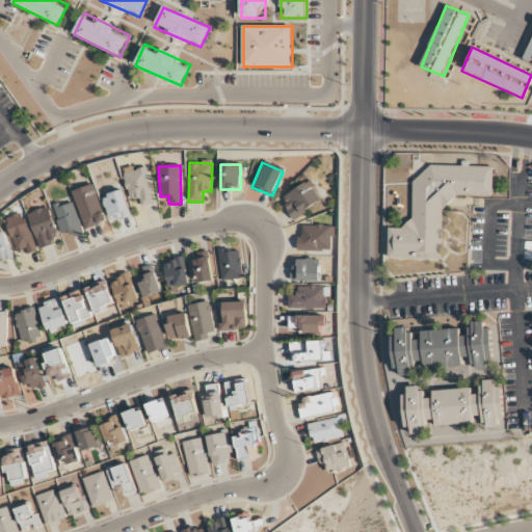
[(389,259),(442,260),(443,206),(453,206),(453,195),(491,196),(493,166),(426,165),(426,179),(414,179),(413,228),(390,227),(389,259)]
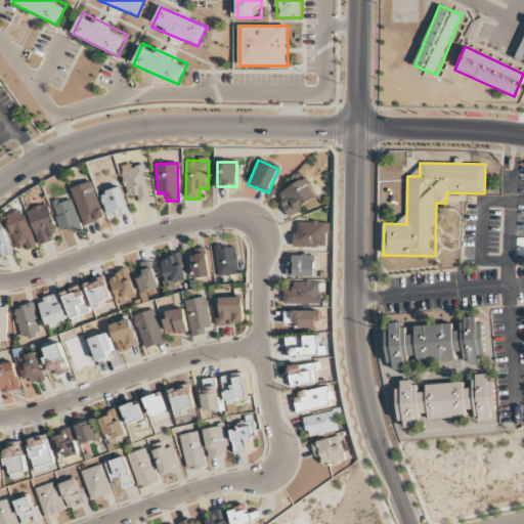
[(154,201),(146,165),(132,168),(131,165),(122,167),(128,198),(138,195),(139,204),(154,201)]
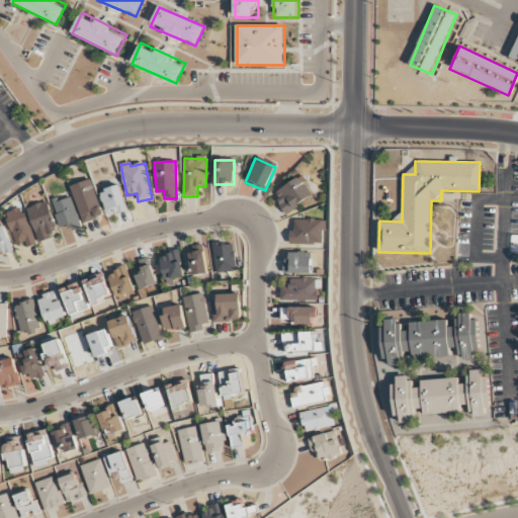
[(273,193),(286,213),(311,198),(298,178),(273,193)]
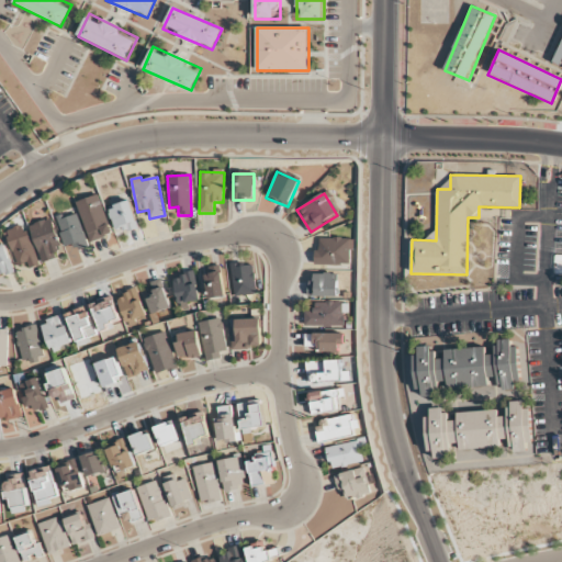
[(78,201),(90,242),(112,235),(100,194),(78,201)]
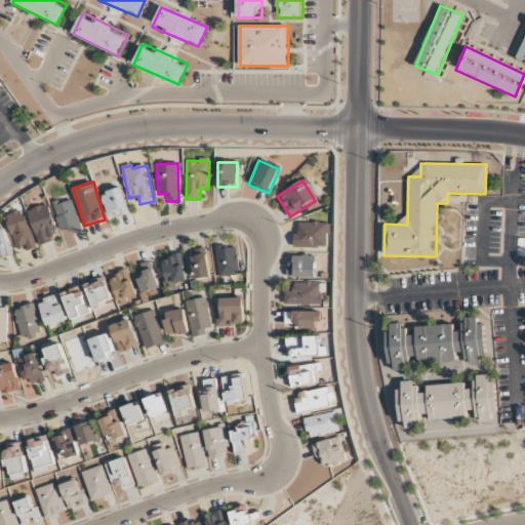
[(109,218),(129,213),(123,188),(103,193),(109,218)]
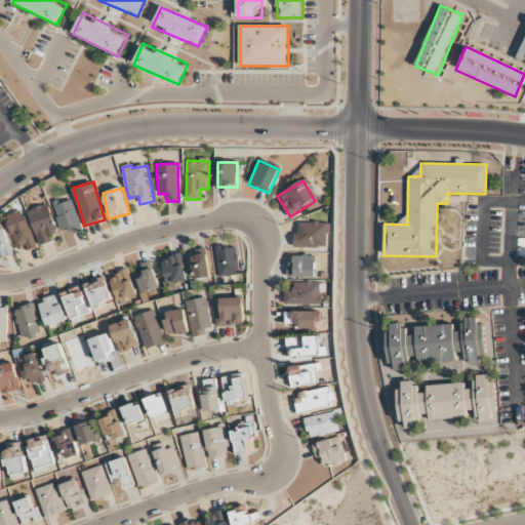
[(81,231),(74,199),(54,204),(62,236),(81,231)]
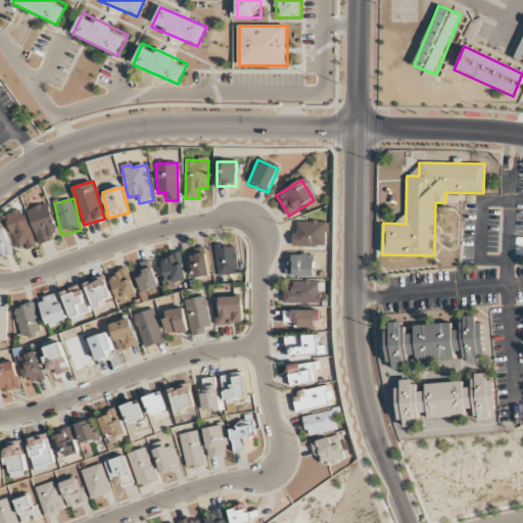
[(58,238),(46,203),(28,210),(40,245),(58,238)]
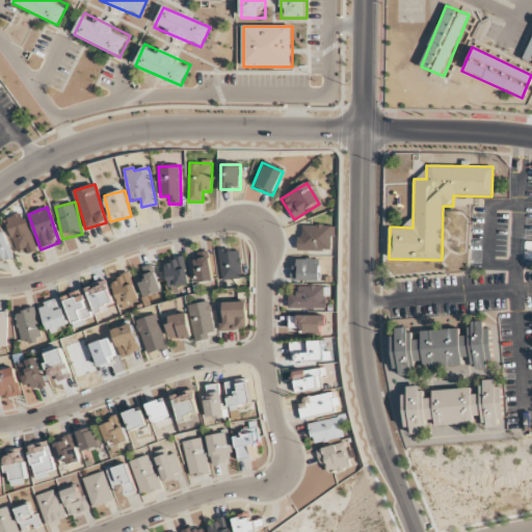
[(6,218),(17,251),(26,248),(28,255),(36,251),(24,213),(6,218)]
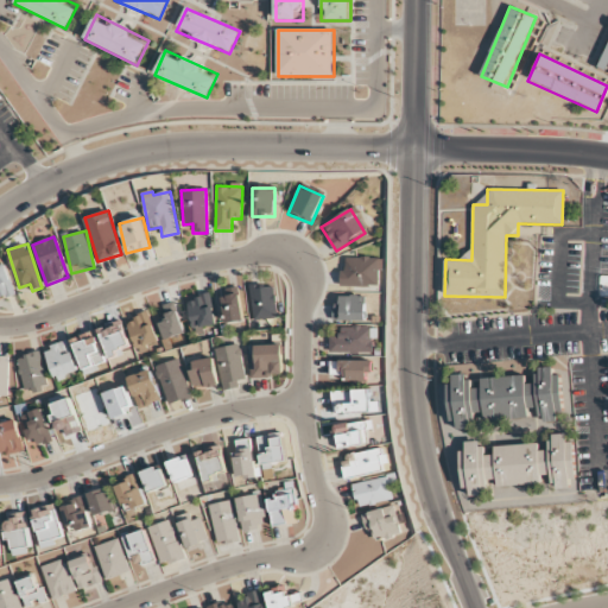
[(346,258),(346,271),(341,271),(340,286),(380,287),(380,258),(346,258)]
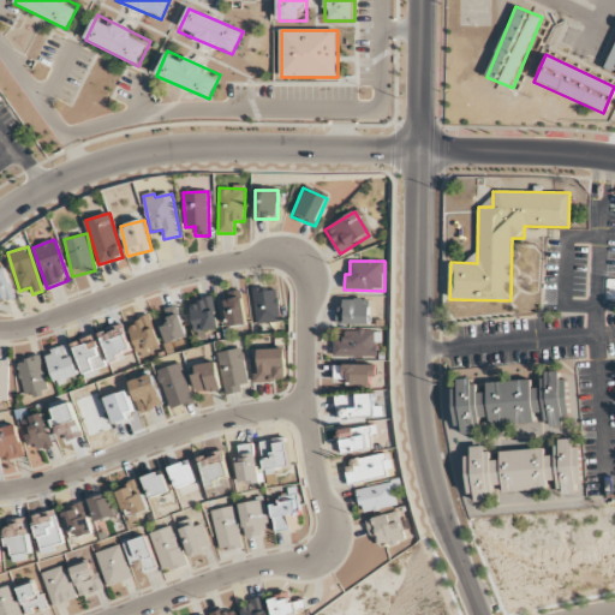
[(0,268),(0,302),(15,298),(6,267),(0,268)]
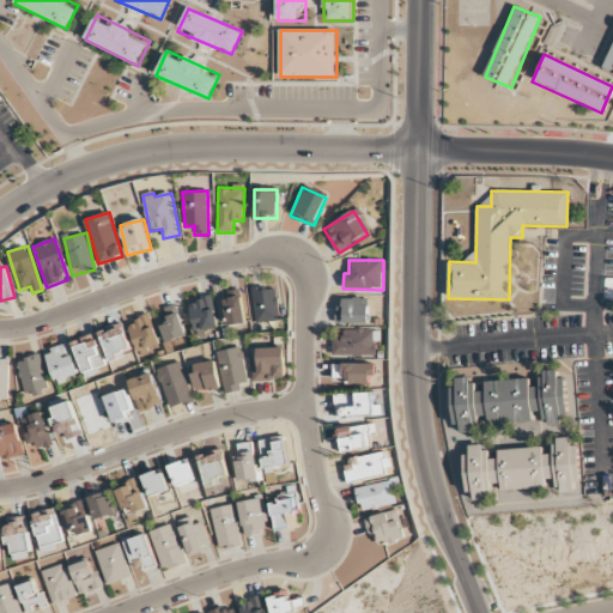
[(277,287),(253,290),(254,323),(279,322),(277,287)]
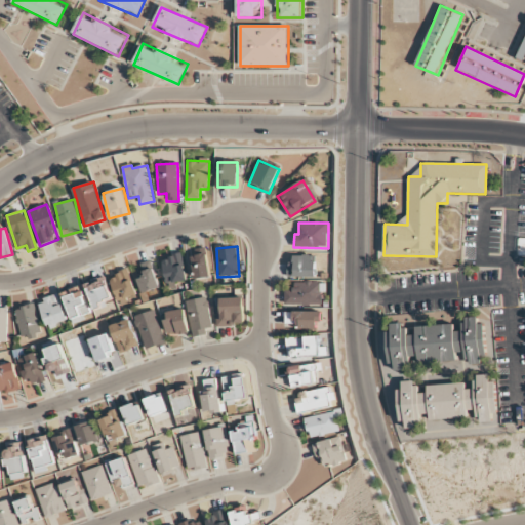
[(208,278),(207,251),(192,252),(193,279),(208,278)]
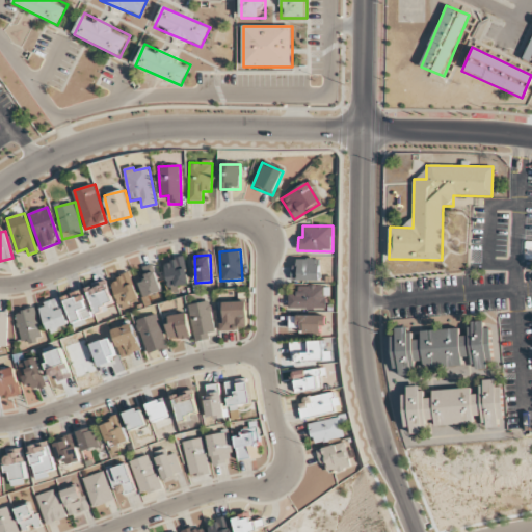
[(319,281),(320,259),(297,259),(297,267),(291,267),(291,281),(319,281)]
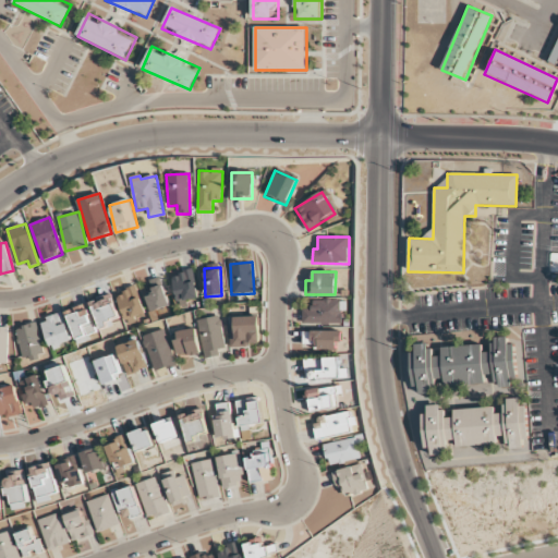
[(196,300),(194,273),(172,274),(176,302),(196,300)]
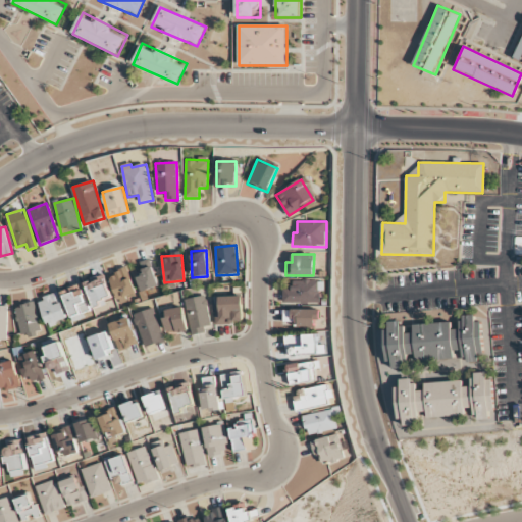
[(157,288),(150,260),(136,264),(143,292),(157,288)]
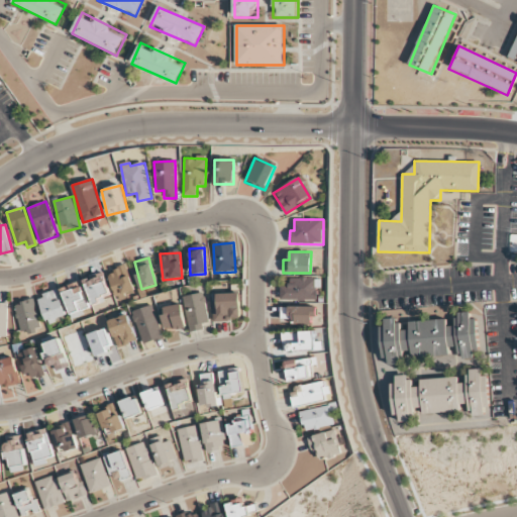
[(117,302),(127,299),(125,294),(133,292),(127,267),(109,272),(117,302)]
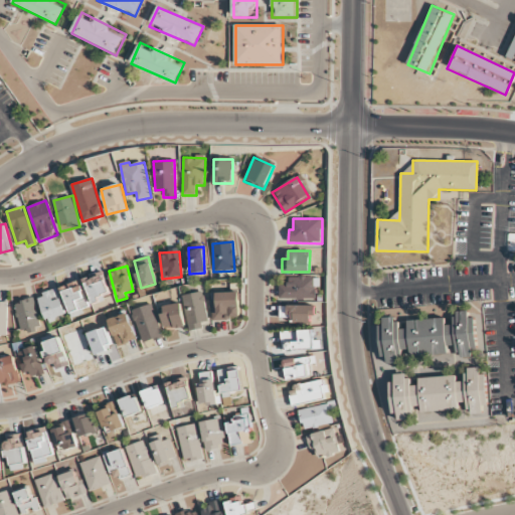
[(111,296),(102,272),(83,279),(93,303),(111,296)]
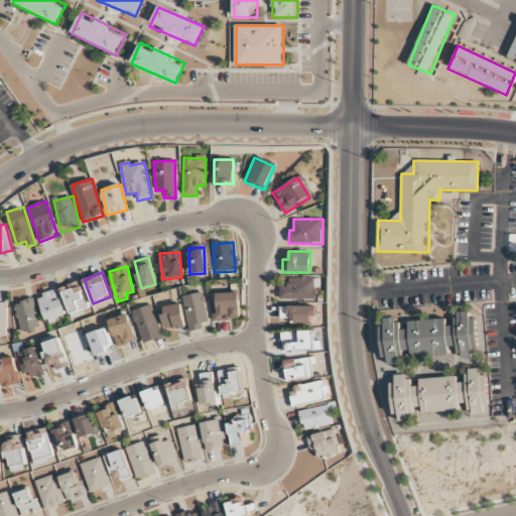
[(279,299),(315,299),(315,278),(288,278),(288,286),(280,286),(279,299)]
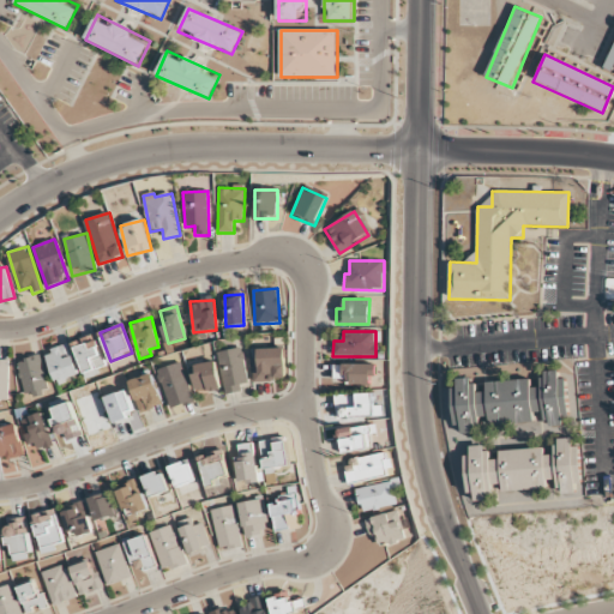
[(73,343),(84,377),(107,369),(96,335),(73,343)]
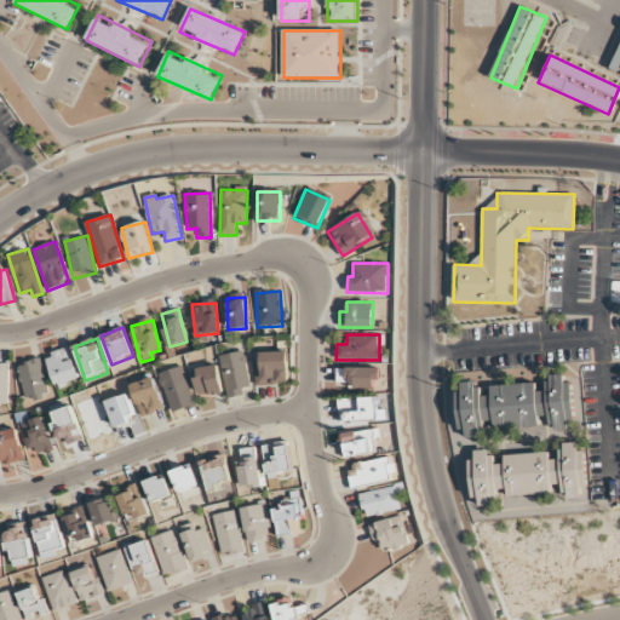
[(80,380),(69,349),(46,356),(57,388),(80,380)]
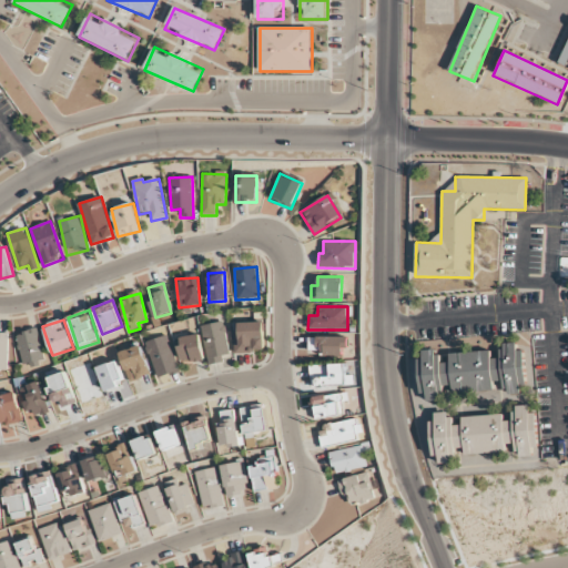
[(264,322),(235,323),(236,353),(265,352),(264,322)]
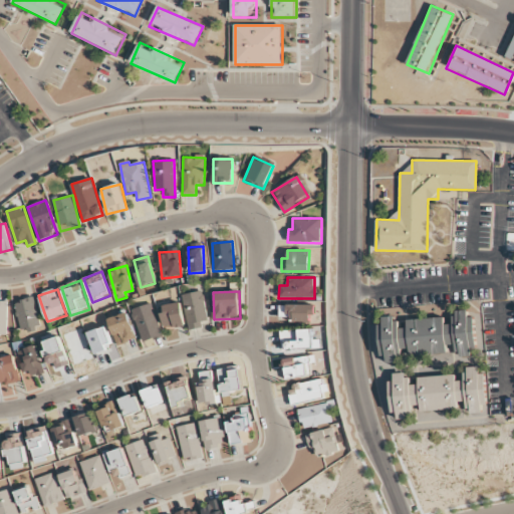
[(202,328),(202,322),(207,321),(203,292),(183,294),(188,330),(202,328)]
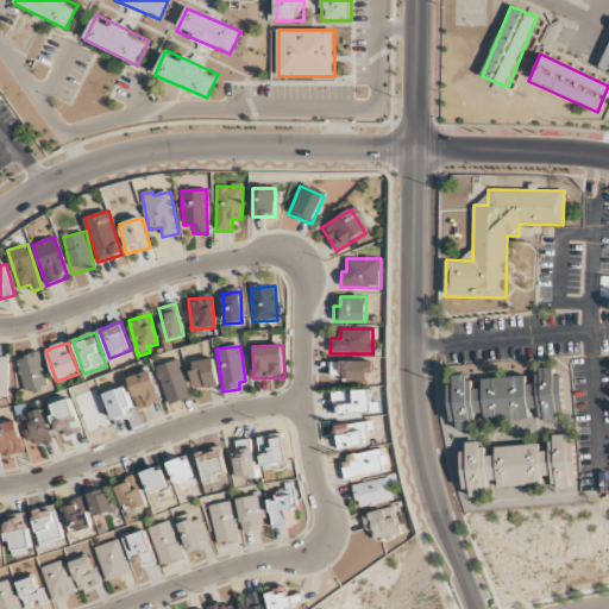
[(19,358),(24,391),(46,388),(42,355),(19,358)]
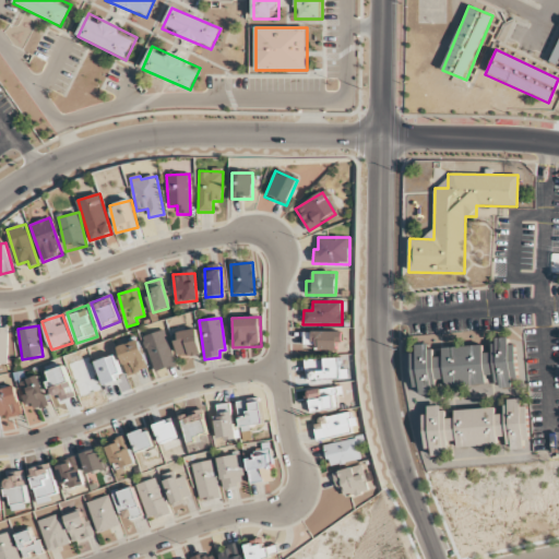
[(201,354),(195,329),(175,334),(180,358),(201,354)]
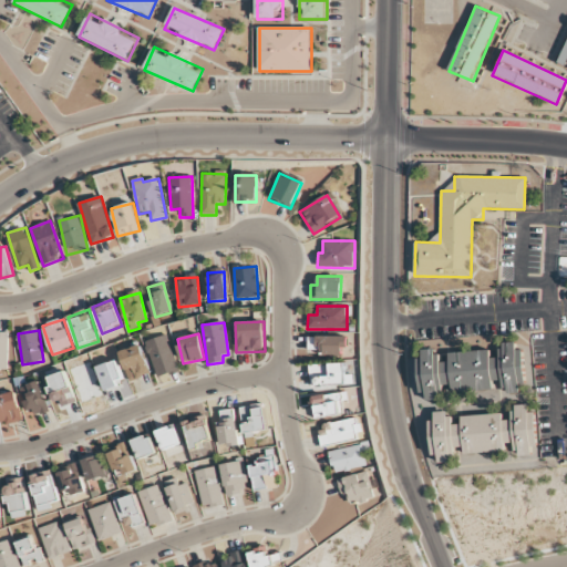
[(148,340),(156,378),(177,373),(169,336),(148,340)]
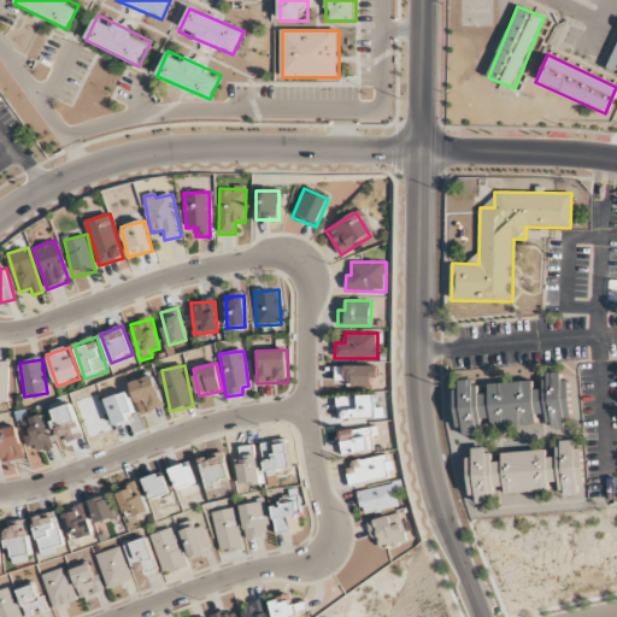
[(375,366),(336,366),(335,381),(347,381),(347,387),(375,387),(375,366)]
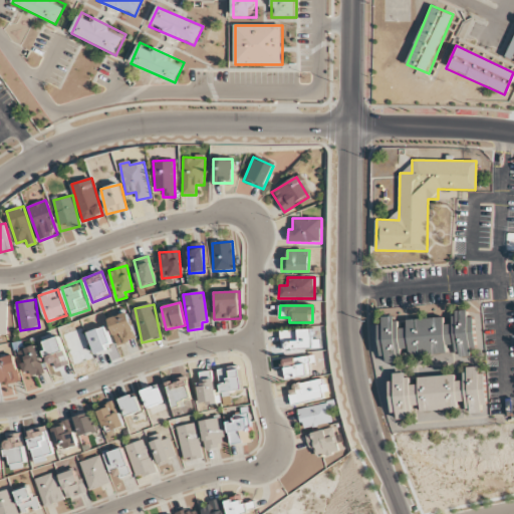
[(476,355),(473,310),(453,311),(454,323),(445,323),(444,318),(408,320),(409,327),(399,327),(399,317),(379,318),(382,362),(407,361),(407,355),(455,353),(455,356),(476,355)]
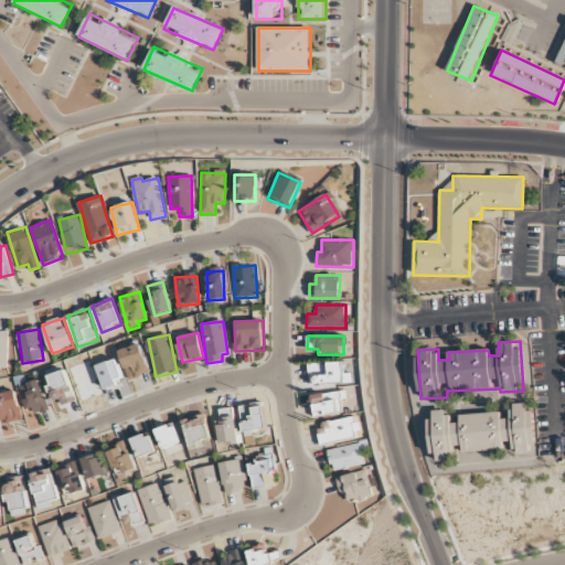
[(128,380),(149,374),(141,344),(120,350),(128,380)]
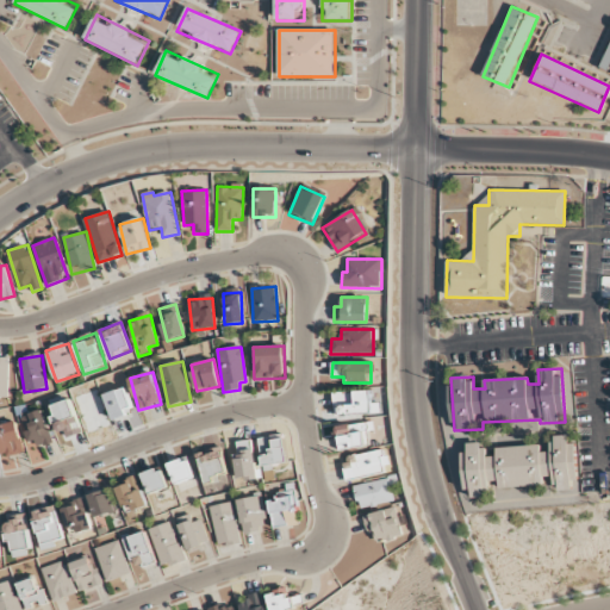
[(369,392),(332,393),(334,416),(371,415),(369,392)]
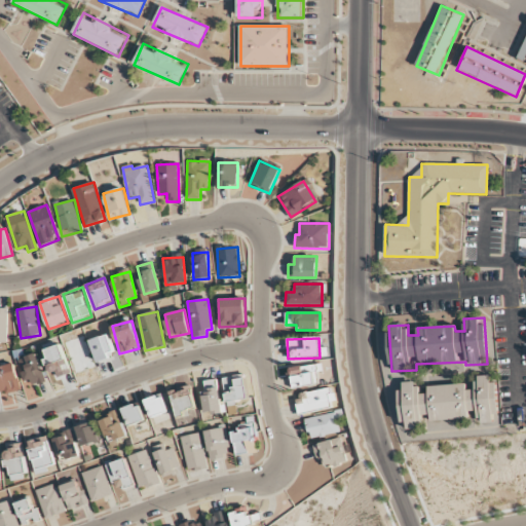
[(53,379),(70,374),(62,345),(46,349),(53,379)]
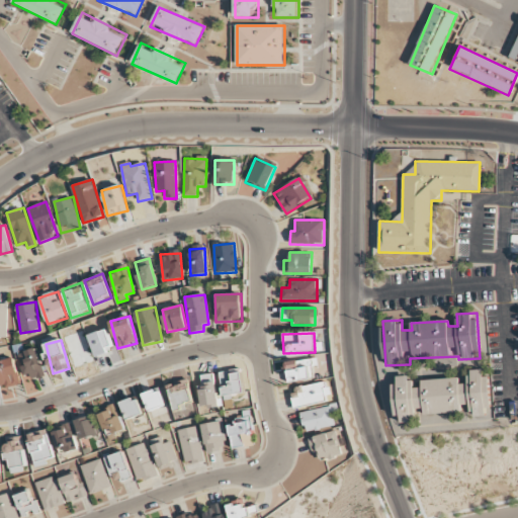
[(46,375),(35,348),(18,355),(28,382),(46,375)]
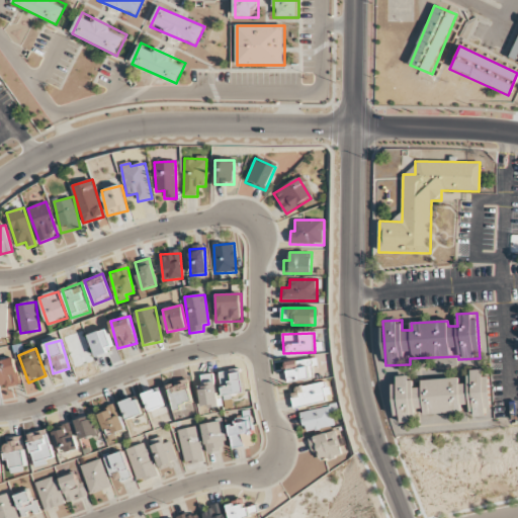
[(287,383),(315,378),(312,367),(318,366),(316,358),(283,363),(287,383)]
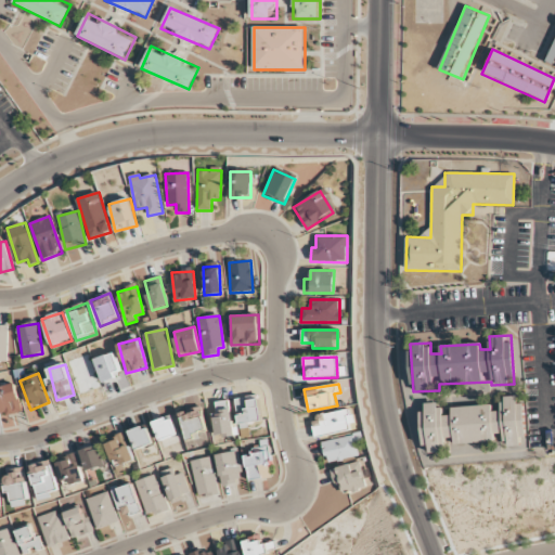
[(0,387),(0,416),(21,413),(15,385),(0,387)]
